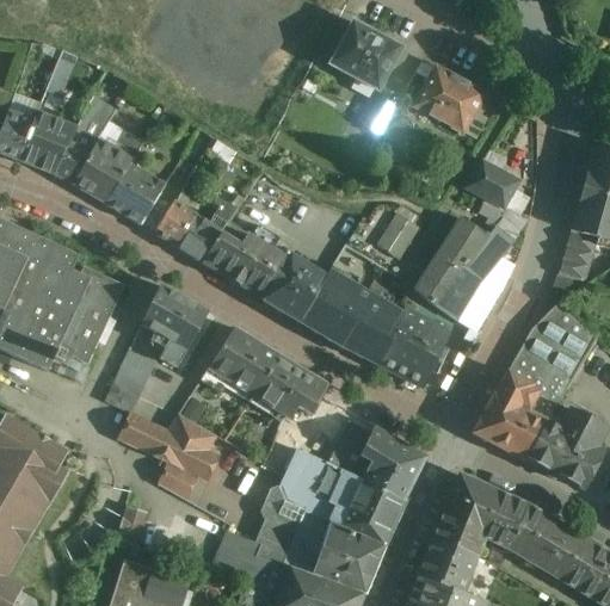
[(401,45),(355,20),(332,61),(359,75),(356,82),(375,93),(401,45)]
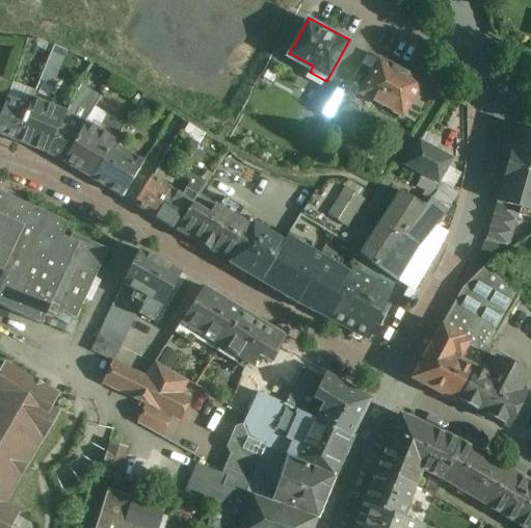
[(38,48),(50,52),(54,42),(43,38),(38,48)]
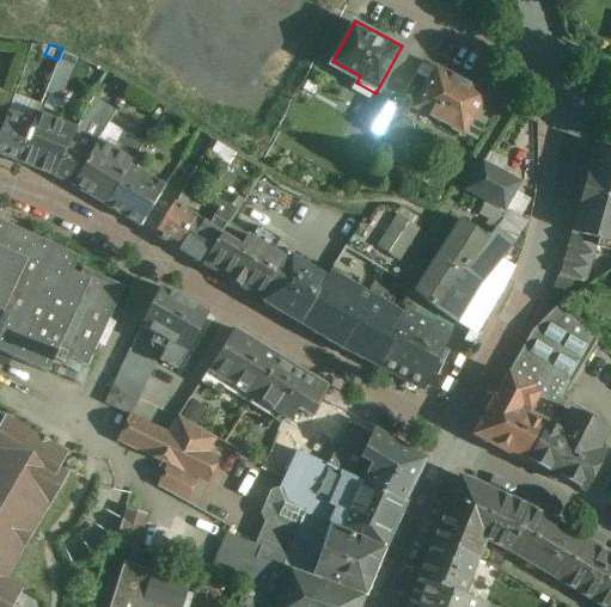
[(79,55),(62,48),(57,60),(46,89),(62,96),(79,55)]
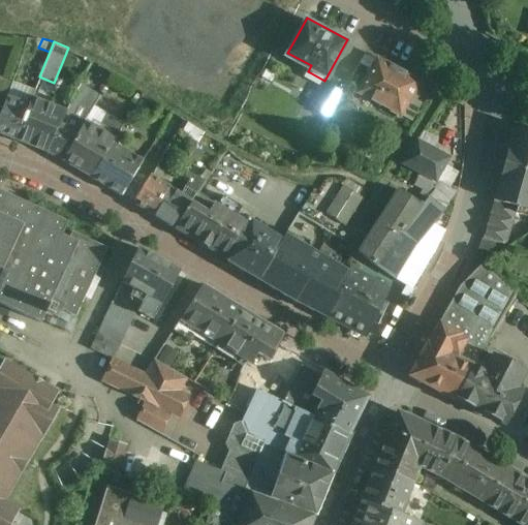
[(378,56),(367,50),(361,61),(372,67),(378,56)]
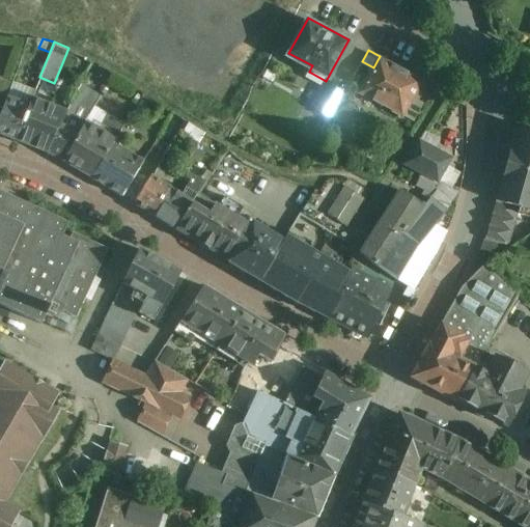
[(421,79),(380,56),(373,67),(361,90),(402,113),(421,79)]
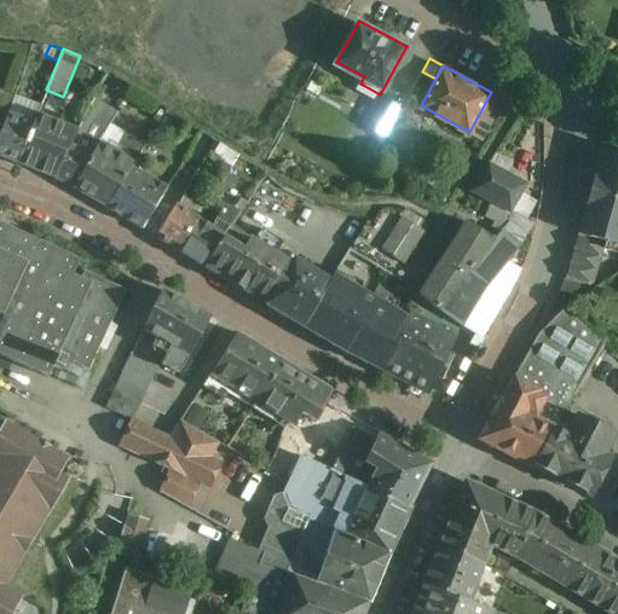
[(15,94),(0,88),(0,117),(5,120),(15,94)]
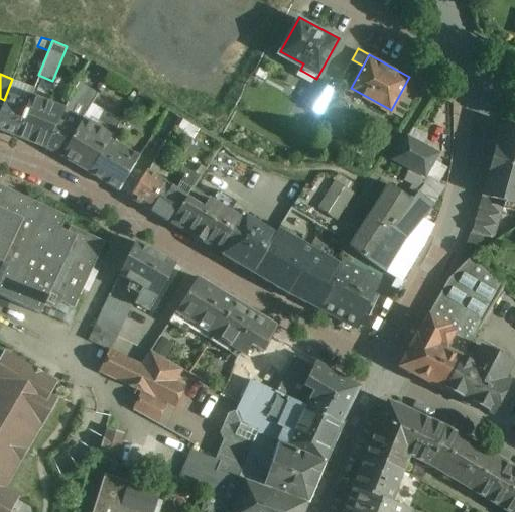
[(34,86),(13,79),(7,93),(0,110),(0,128),(15,134),(31,93),(34,86)]
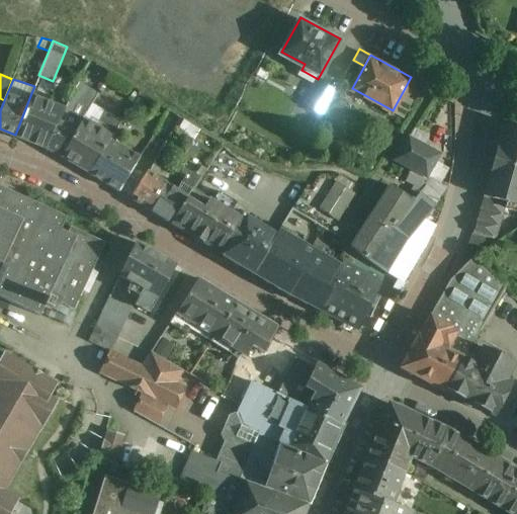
[(65,106),(65,108),(60,119),(59,119),(48,147),(62,155),(84,115),(83,115),(97,92),(78,82),(65,106)]
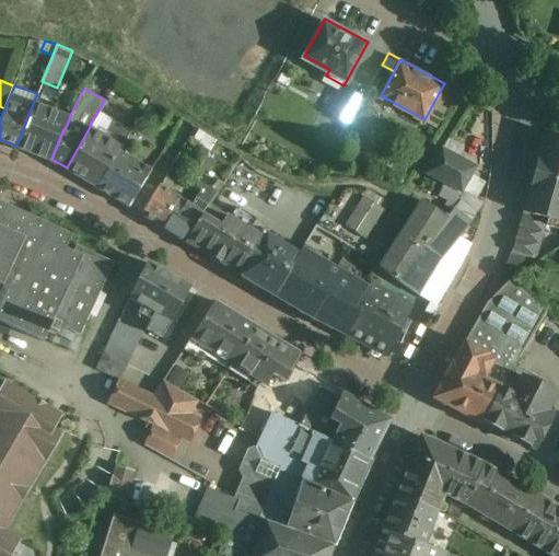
[(70,115),(34,101),(16,146),(51,159),(63,129),(65,129),(70,117),(70,115)]
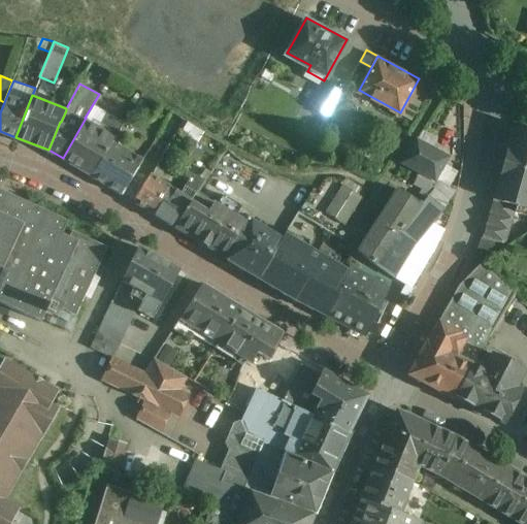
[(99,126),(86,118),(63,158),(92,174),(112,140),(119,130),(124,121),(108,110),(99,126)]
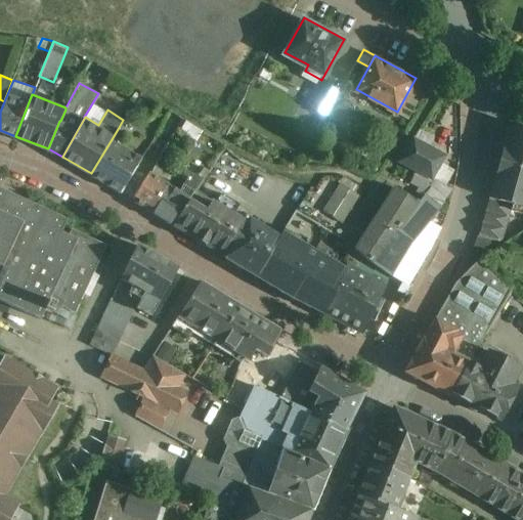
[(202,129),(187,120),(181,130),(195,139),(202,129)]
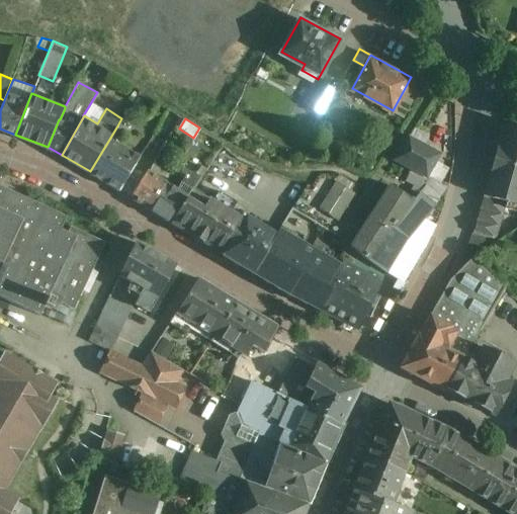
[(516,125),(504,122),(484,193),(485,193),(507,200),(516,202),(516,125)]
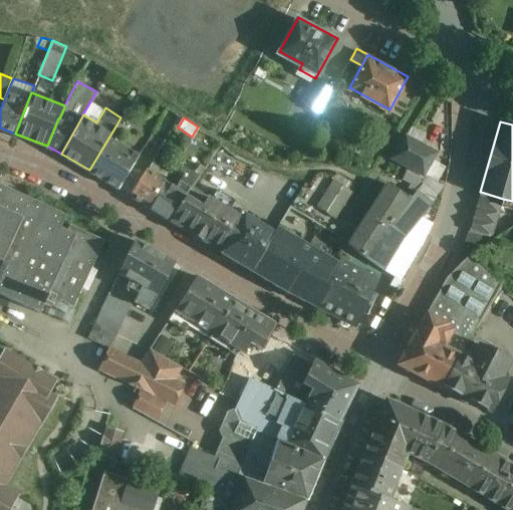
[(438,151),(407,134),(392,157),(424,175),(434,159),(438,151)]
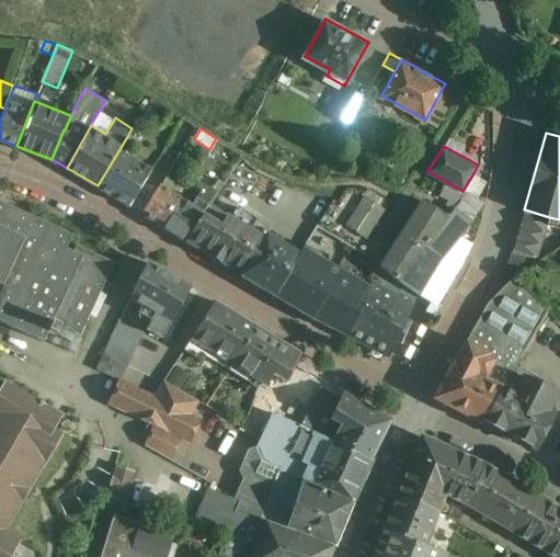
[(151,168),(120,149),(98,185),(129,204),(151,168)]
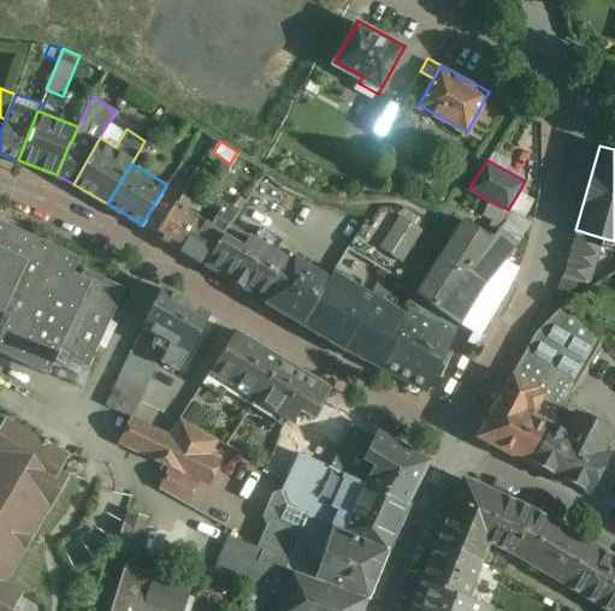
[(229,167),(217,185),(223,189),(218,196),(216,195),(213,201),(217,203),(216,206),(220,208),(212,224),(223,231),(222,233),(223,233),(247,195),(243,193),(252,182),(229,167)]
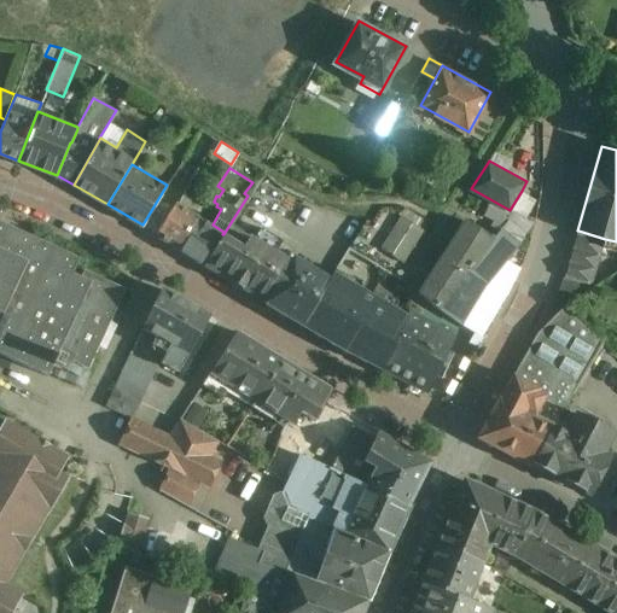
[(274,175),(265,169),(261,175),(269,182),(274,175)]
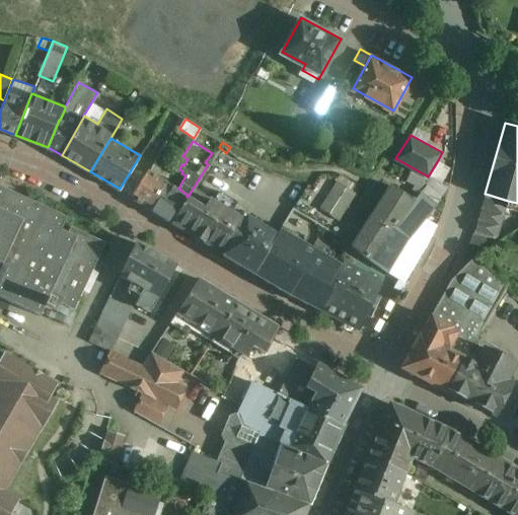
[(264,166),(239,154),(235,151),(226,165),(231,168),(229,171),(222,167),(221,161),(226,153),(219,147),(208,164),(188,197),(204,207),(210,198),(236,213),(264,166)]
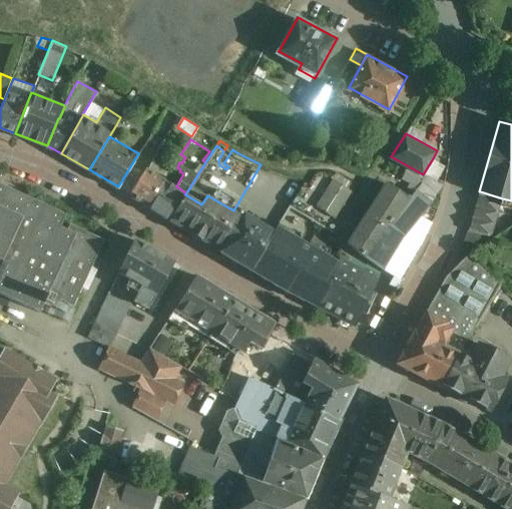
[(138,153),(118,186),(131,195),(148,169),(154,157),(141,148),(138,153)]
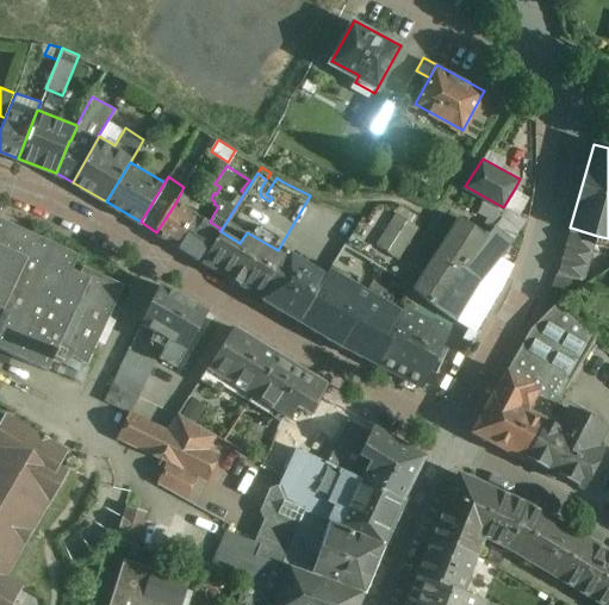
[(529,195),(515,188),(503,207),(508,210),(517,216),(529,195)]
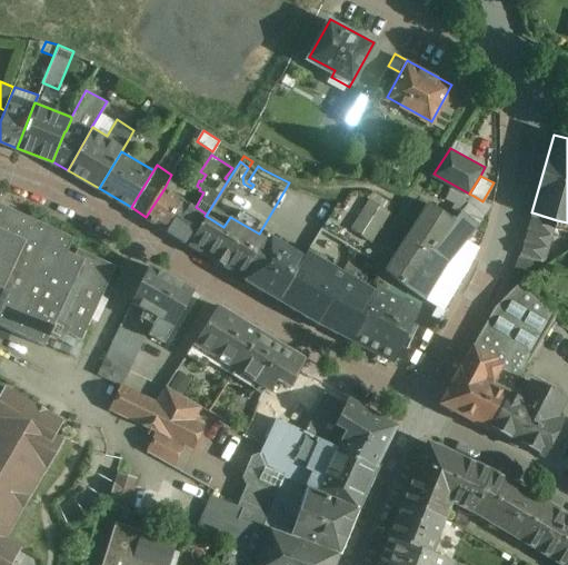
[(182,199),(165,188),(146,217),(165,228),(182,199)]
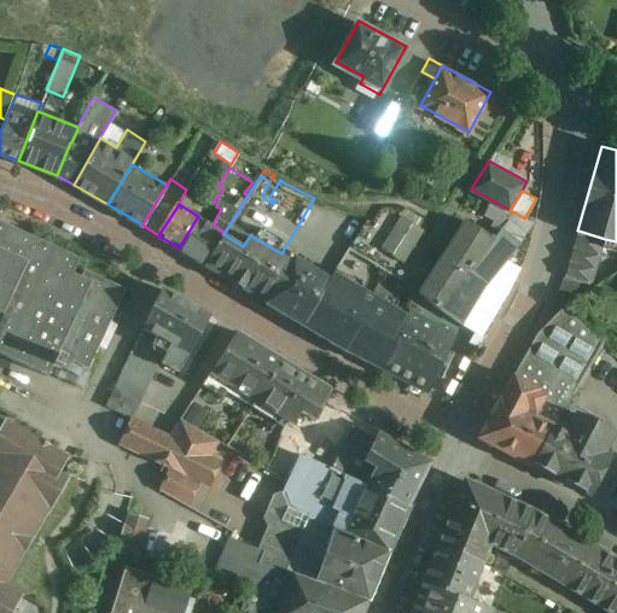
[(403,260),(425,227),(400,211),(378,243),(403,260)]
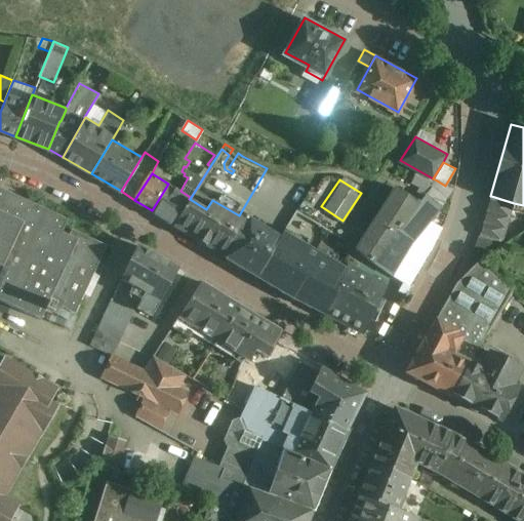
[(455,186),(445,186),(437,181),(434,184),(453,194),(455,186)]
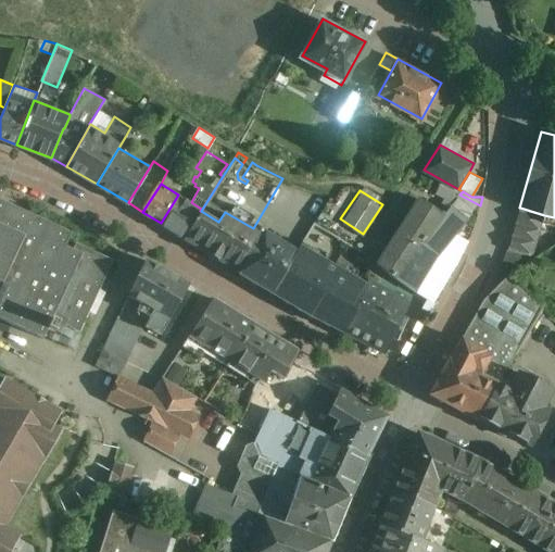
[(191,202),(178,195),(161,223),(184,237),(201,211),(200,211),(201,209),(191,202)]
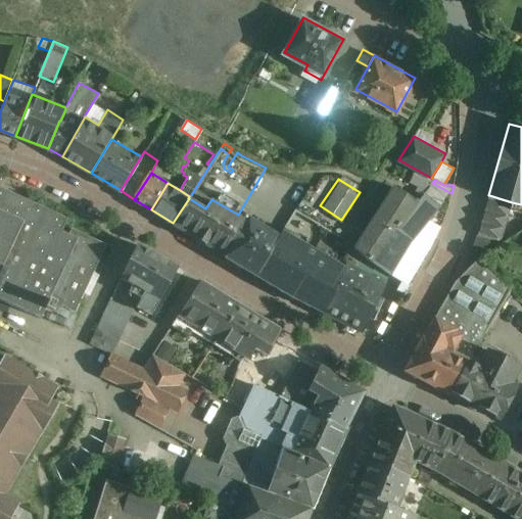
[(0,296),(41,316),(45,308),(52,311),(56,301),(75,311),(106,242),(64,224),(67,218),(0,186),(0,296)]
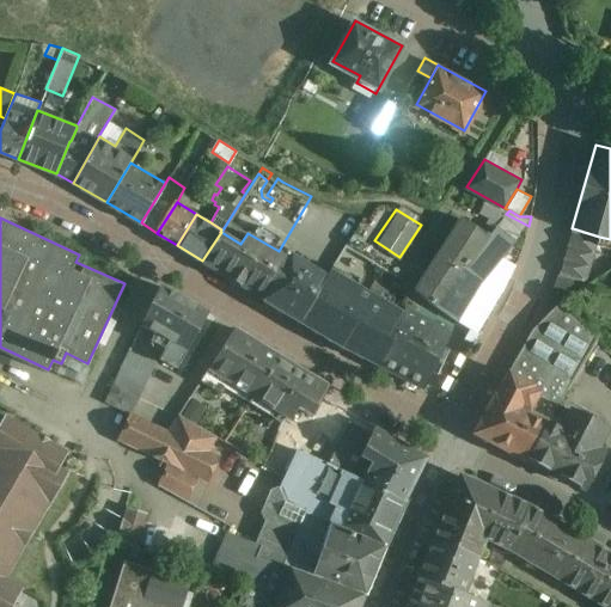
[(489,234),(469,259),(466,257),(459,269),(456,267),(433,302),(457,319),(480,281),(513,240),(519,231),(502,218),(489,234)]
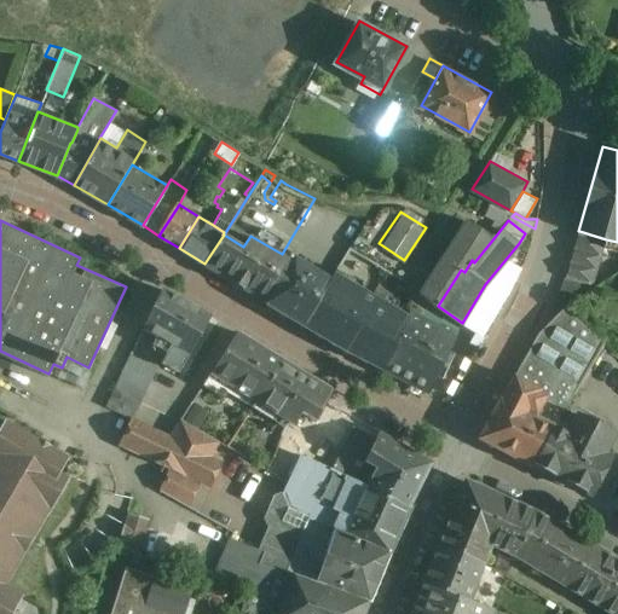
[(472,221),(455,248),(450,245),(420,293),(437,307),(437,306),(438,306),(461,270),(465,272),(472,260),(474,262),(495,237),(472,221)]
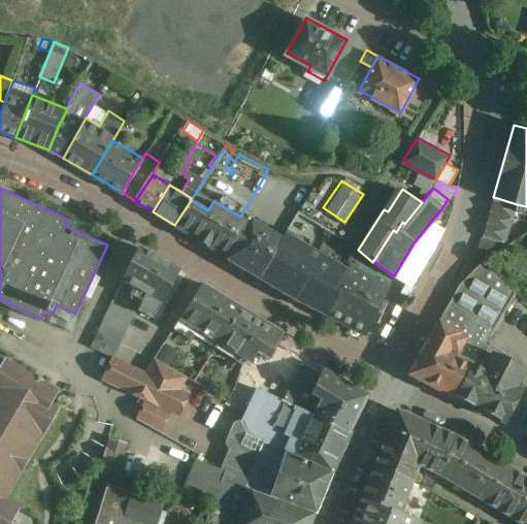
[(517,204),(494,197),(484,235),(502,240),(503,240),(506,238),(517,204)]
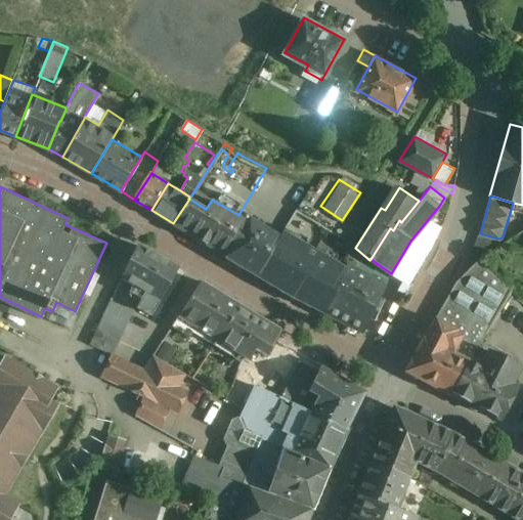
[(238,215),(212,200),(206,209),(189,199),(173,223),(257,274),(280,235),(249,216),(247,220),(238,215)]
